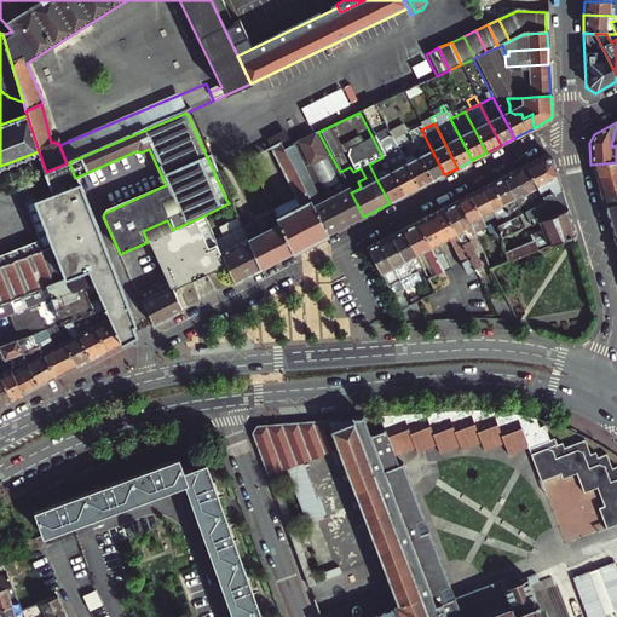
[(401,125),(387,132),(391,139),(405,133),(401,125)]
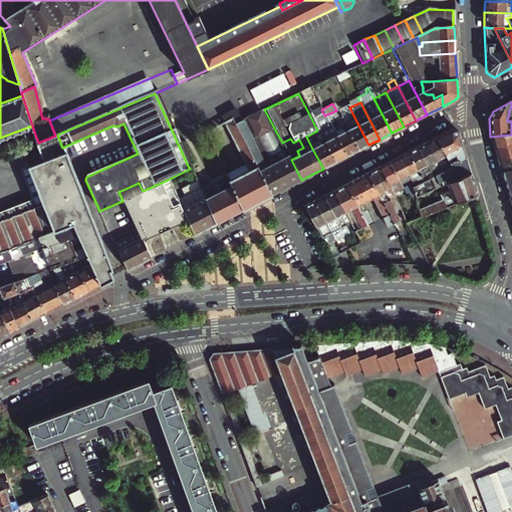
[(342,121),(357,151),(368,145),(349,107),(347,104),(336,110),(324,115),(328,122),(339,116),(341,119),(338,121),(339,123),(342,121)]
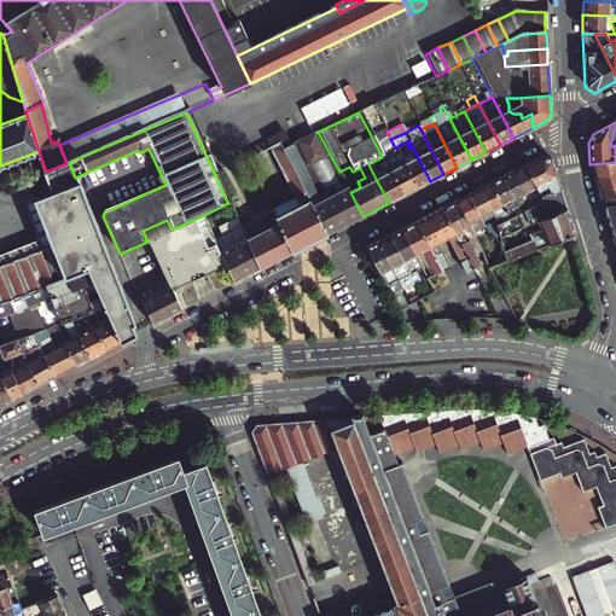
[(382,157),(402,196),(416,189),(395,147),(390,139),(387,132),(385,129),(371,135),(382,157)]
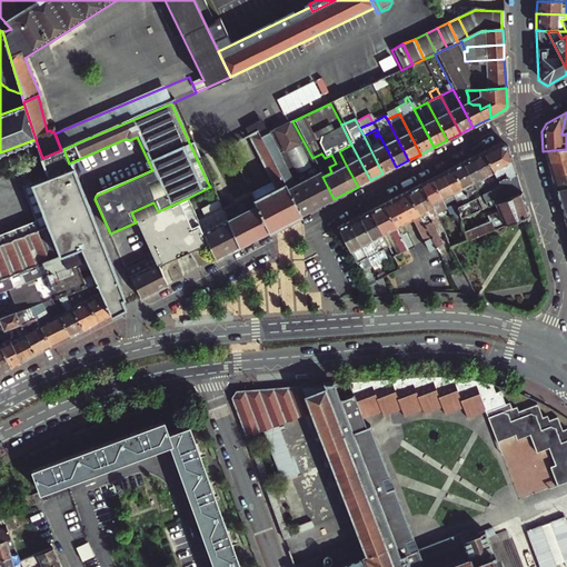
[(334,199),(322,177),(312,158),(292,121),(268,133),(258,137),(299,217),(334,199)]
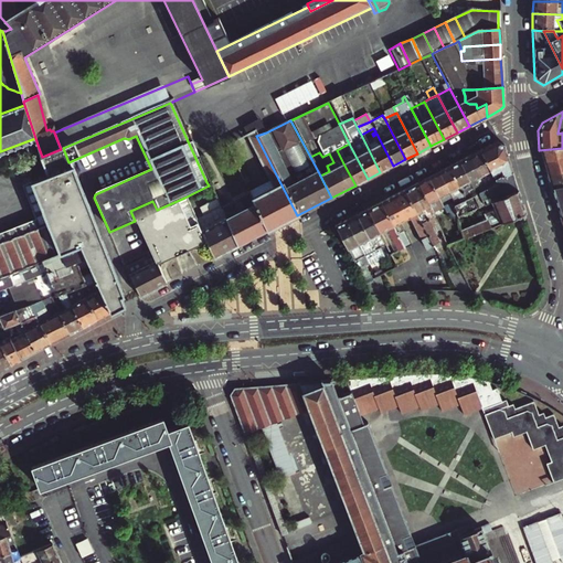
[(266,232),(297,215),(256,136),(266,133),(264,128),(245,137),(273,189),(251,200),(266,232)]
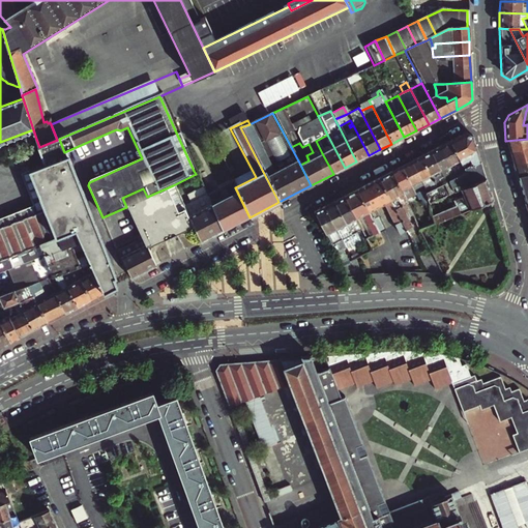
[(339,126),(356,162),(369,155),(353,125),(350,127),(349,125),(352,123),(350,120),(339,126)]
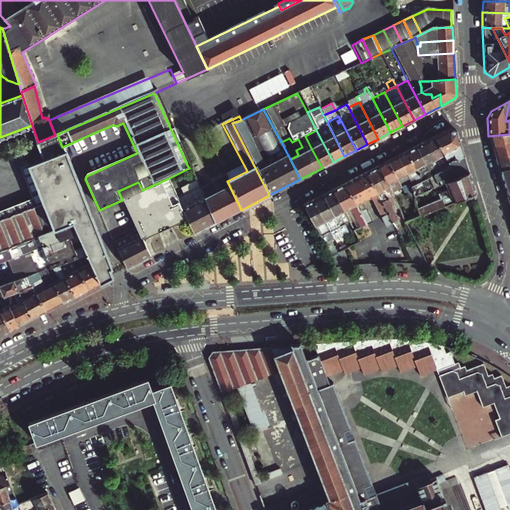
[(224,176),(227,181),(247,171),(222,124),(218,126),(239,169),(224,176)]
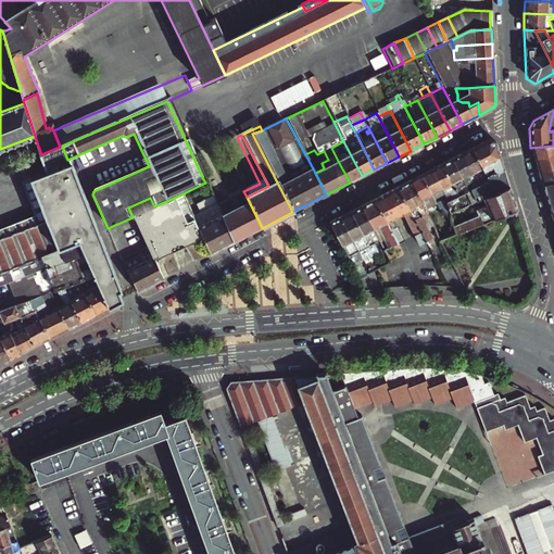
[(338,161),(350,183),(362,176),(343,141),(331,148),(334,152),(341,149),(345,158),(338,161)]
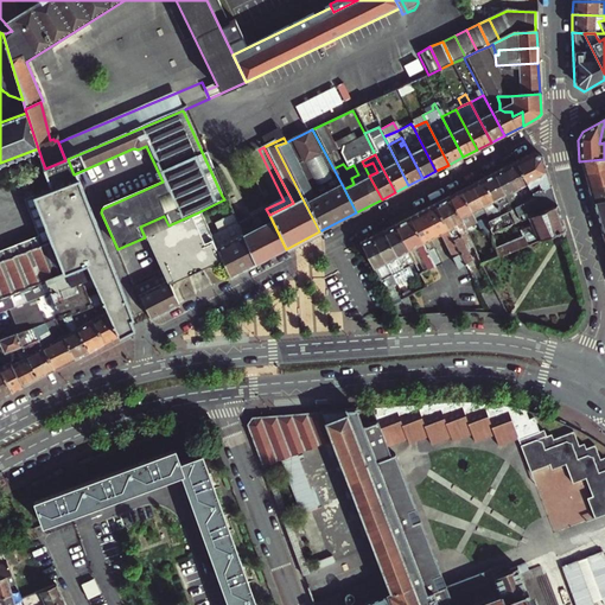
[(532,155),(514,165),(524,185),(530,196),(549,186),(541,159),(532,155)]
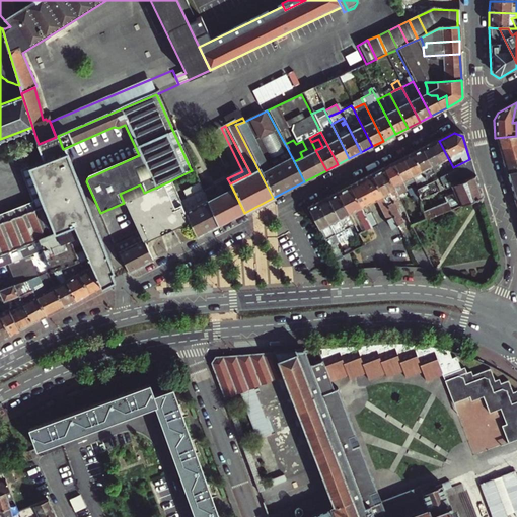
[(46,161),(28,168),(44,206),(0,223),(0,253),(73,226),(87,257),(100,288),(114,282),(109,274),(113,273),(63,149),(58,136),(56,137),(39,144),(46,161)]
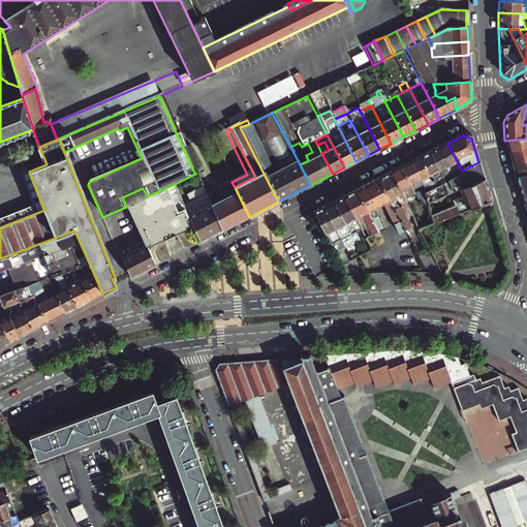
[(504,141),(508,152),(526,146),(526,138),(504,141)]
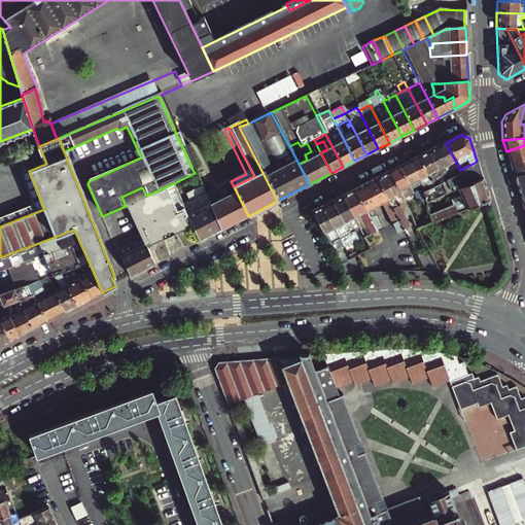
[(446,143),(436,148),(450,175),(455,173),(451,164),(455,161),(446,143)]
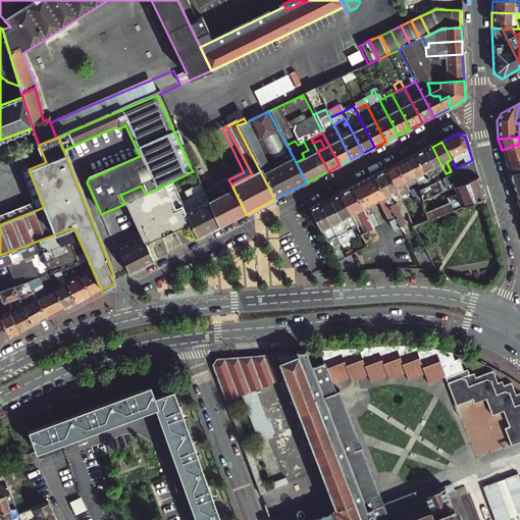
[(519,144),(502,150),(505,162),(519,158),(519,144)]
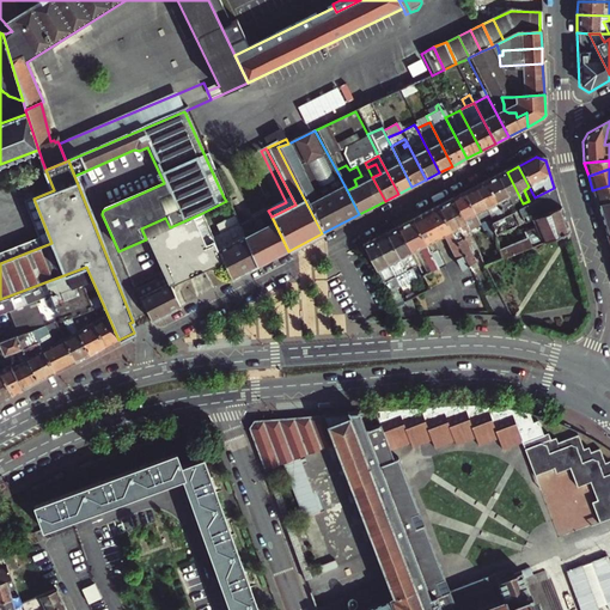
[(523,203),(507,172),(496,177),(512,209),(523,203)]
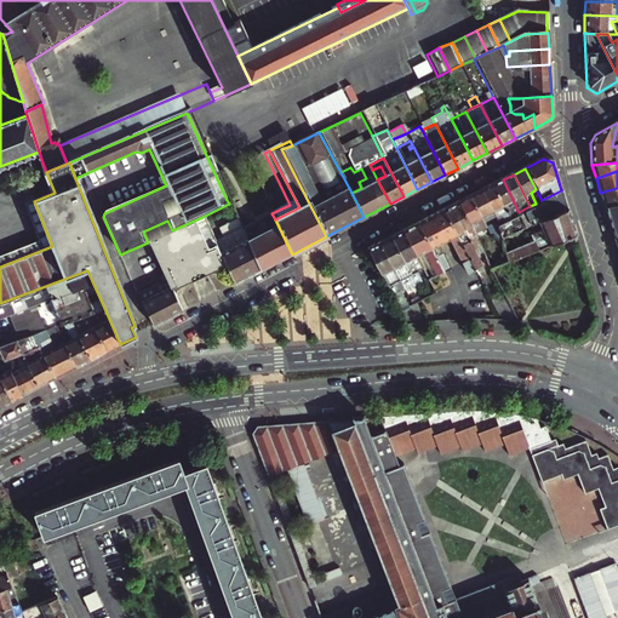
[(146,181),(148,188),(161,184),(159,176),(146,181)]
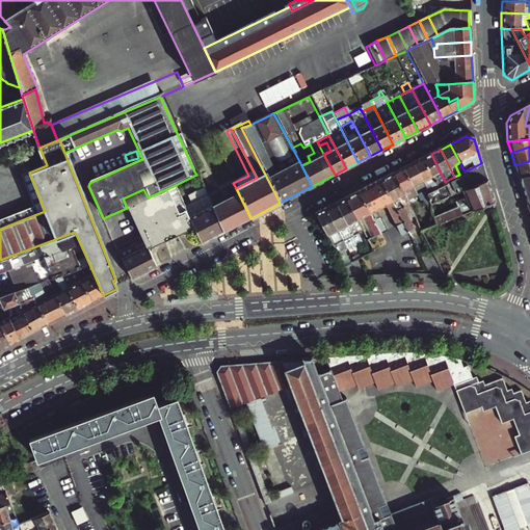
[(236,226),(250,218),(236,188),(233,183),(224,187),(207,151),(202,153),(208,164),(207,165),(219,191),(236,226)]
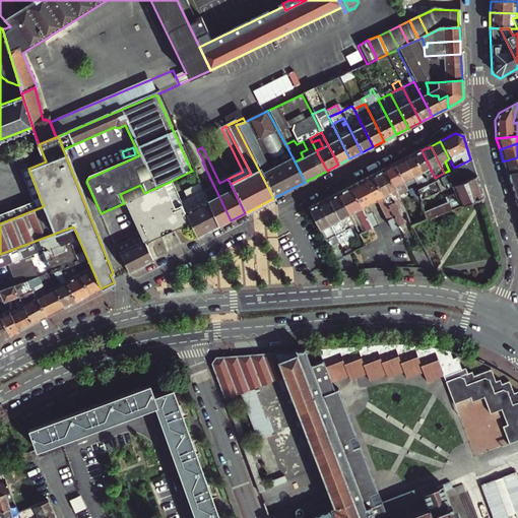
[(422,150),(412,155),(426,183),(435,178),(422,150)]
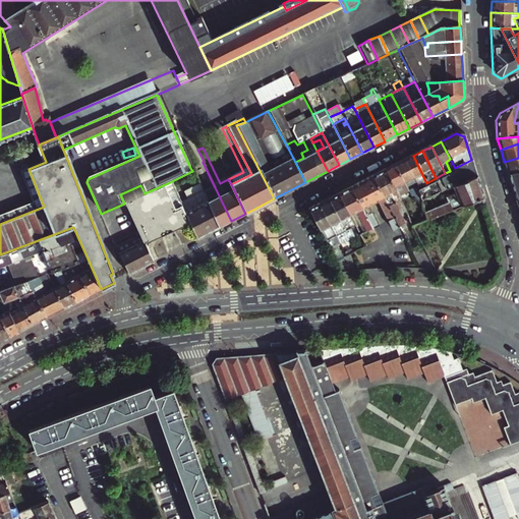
[(403,161),(418,189),(419,192),(428,187),(426,183),(413,156),(403,161)]
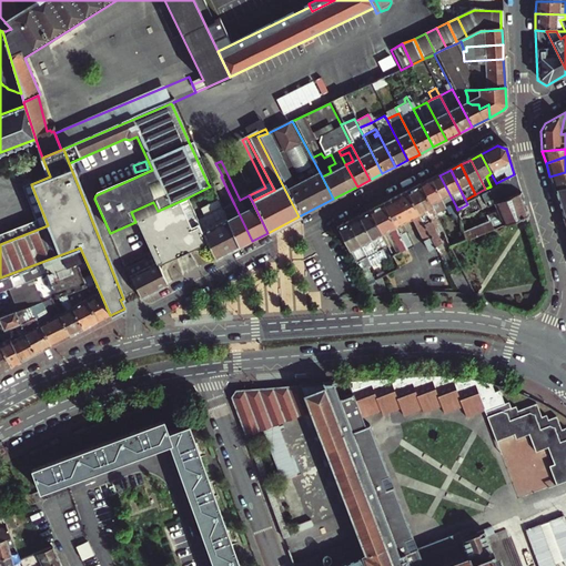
[(565,172),(549,177),(553,190),(565,187),(565,172)]
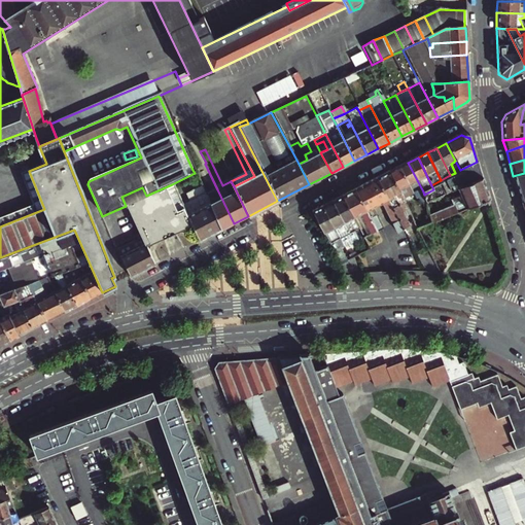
[(460,170),(455,161),(451,164),(455,173),(460,170)]
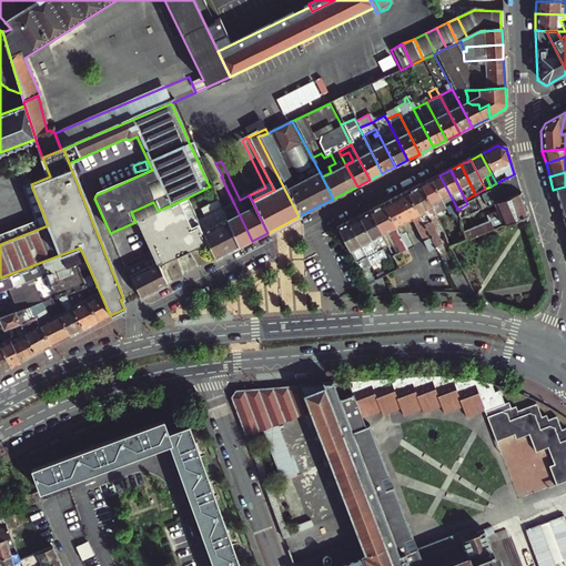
[(514,174),(496,183),(498,189),(493,192),(491,193),(494,203),(521,193),(514,174)]
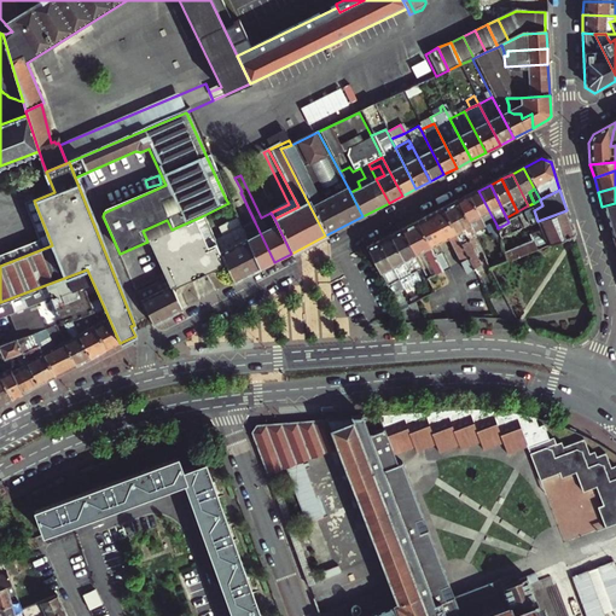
[(484,231),(497,225),(478,191),(468,197),(484,231)]
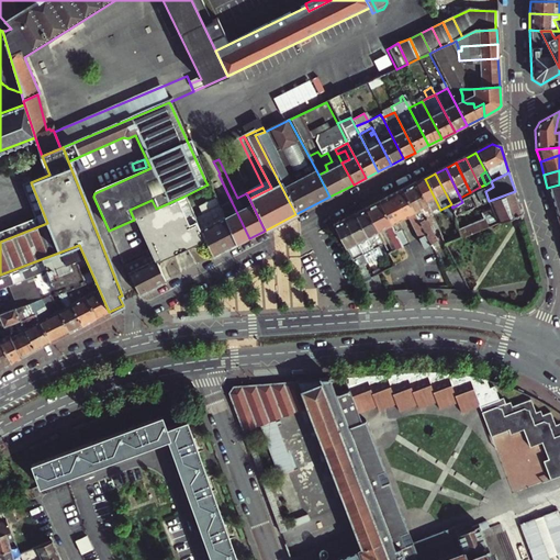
[(249,238),(232,202),(226,204),(213,179),(205,181),(208,185),(222,216),(235,246),(249,238)]
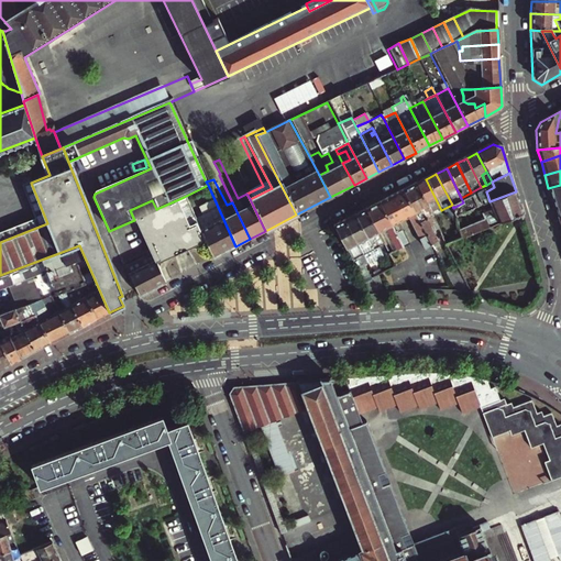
[(426,179),(415,185),(432,219),(443,213),(451,230),(440,234),(446,245),(462,239),(459,230),(452,218),(448,210),(453,208),(452,205),(441,210),(426,179)]
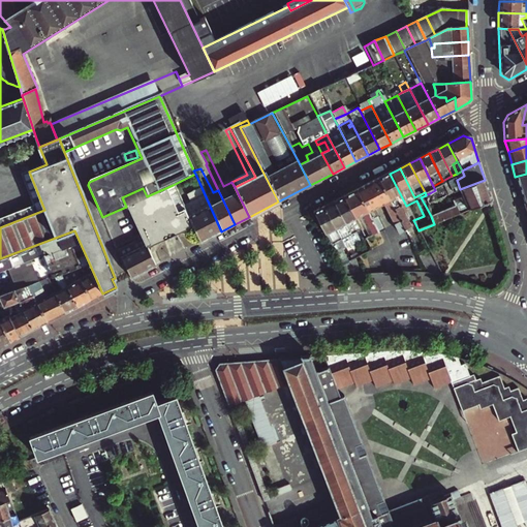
[(0,227),(44,210),(29,172),(21,175),(33,206),(0,218),(0,227)]
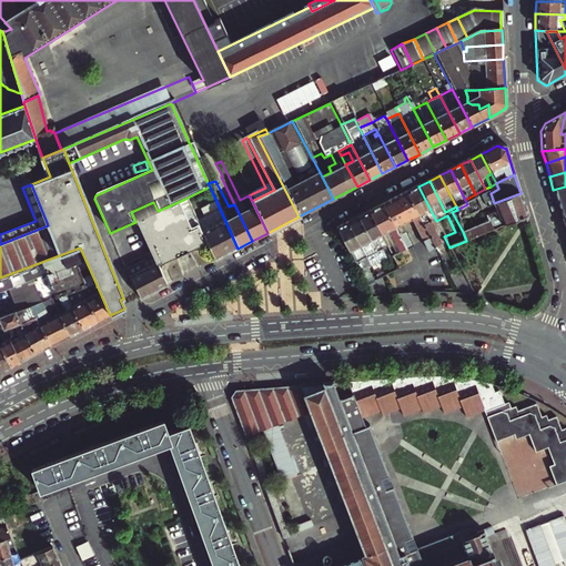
[(436,221),(418,187),(405,193),(434,248),(437,254),(443,251),(436,235),(442,232),(436,221)]
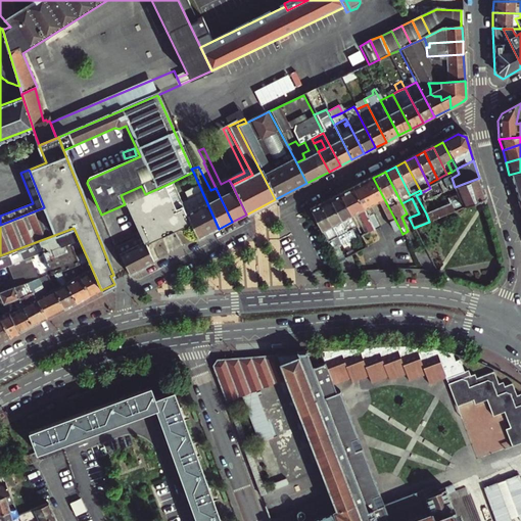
[(520,172),(509,175),(514,192),(520,190),(520,172)]
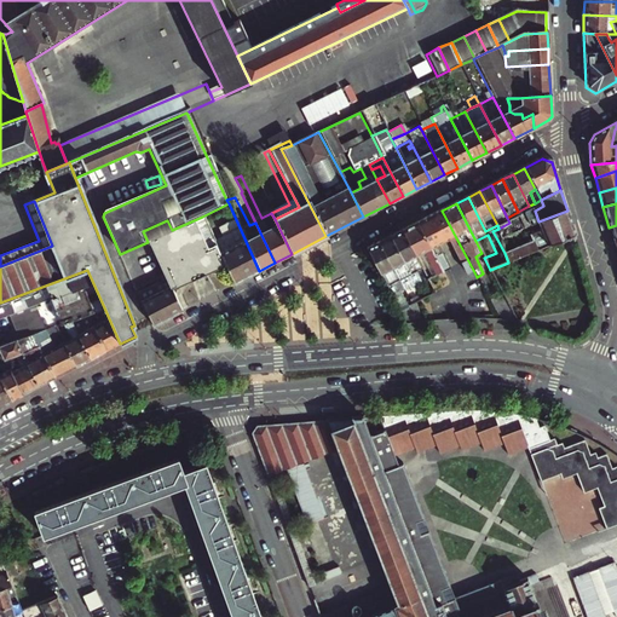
[(442,211),(416,224),(436,264),(454,254),(466,275),(473,270),(442,211)]
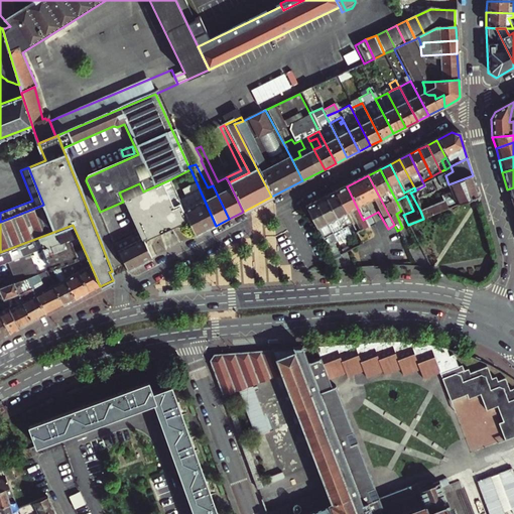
[(423,219),(429,217),(439,212),(475,198),(479,197),(473,175),(448,184),(451,190),(441,195),(443,201),(420,211),(423,219)]
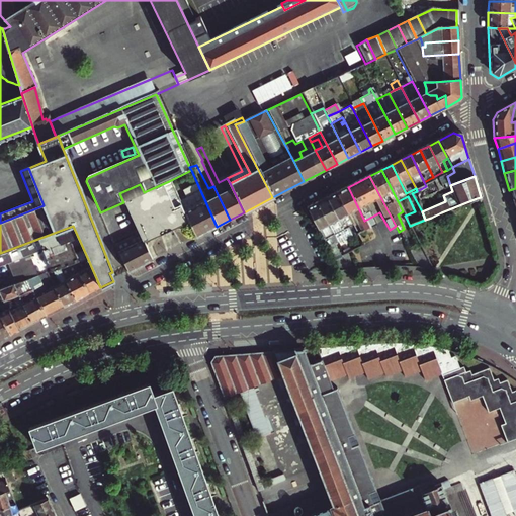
[(417,191),(412,193),(416,200),(436,189),(433,183),(426,186),(417,191)]
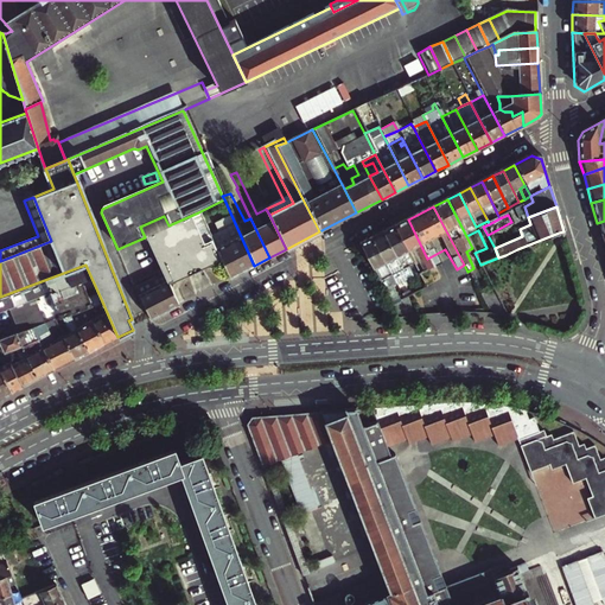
[(427,259),(408,220),(394,227),(407,253),(415,248),(416,253),(426,273),(433,269),(427,259)]
